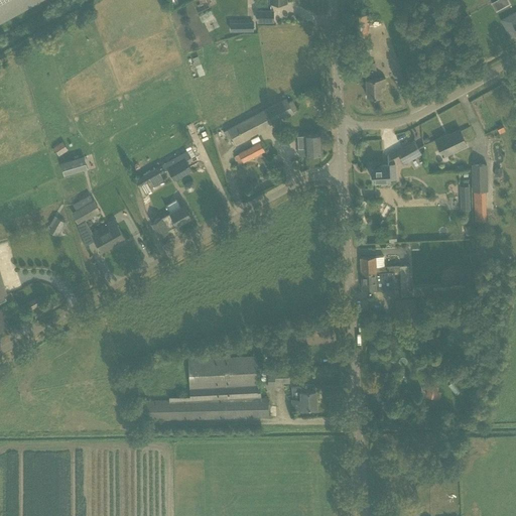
[(509,3),(506,0),(497,0),(492,3),(496,10),(509,3)]
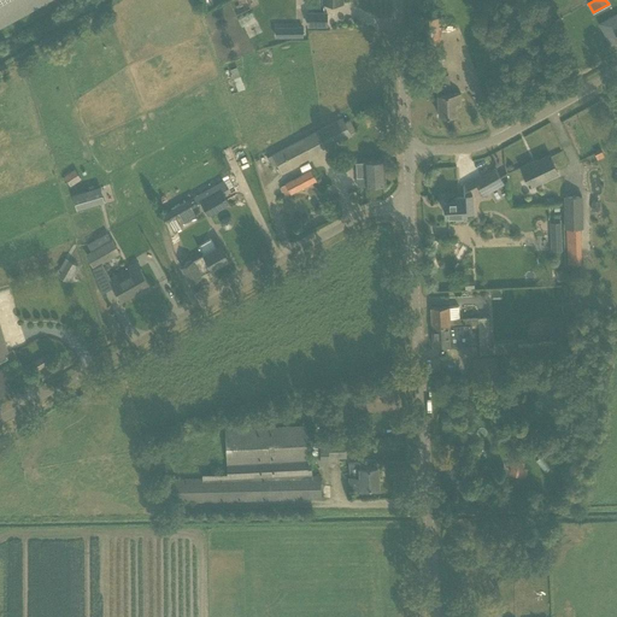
[(309,13),(309,27),(328,27),(328,12),(309,13)]
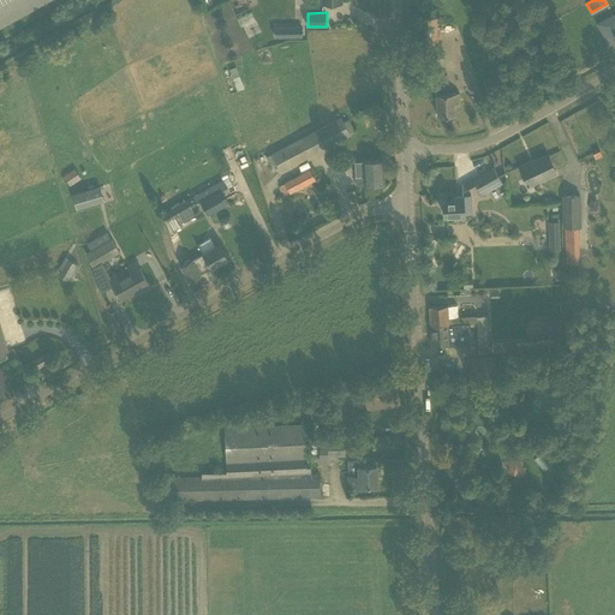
[(614,13),(598,24),(609,46),(614,42),(614,13)]
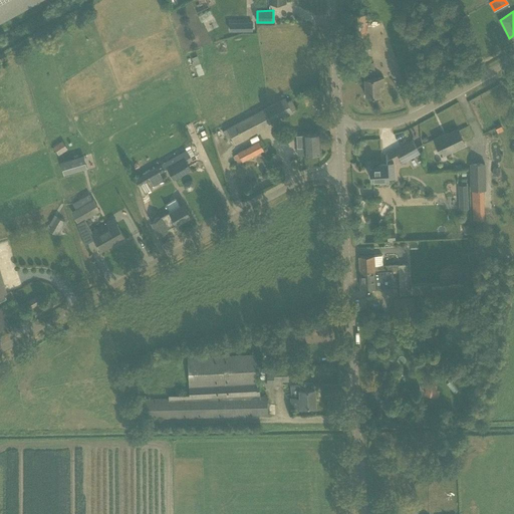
[(366,43),(365,15),(350,15),(351,43),(366,43)]
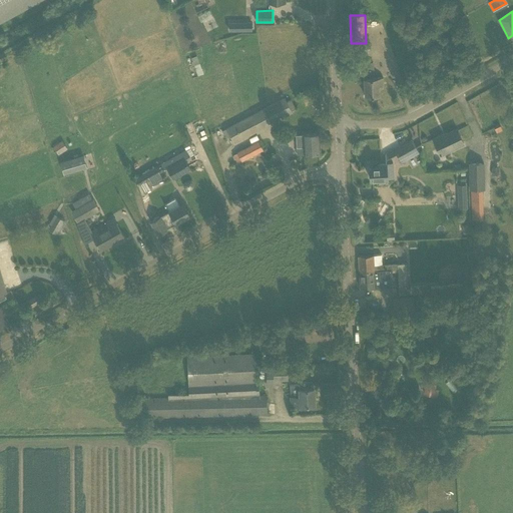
[(352,49),(353,71),(374,70),(373,62),(366,63),(366,48),(352,49)]
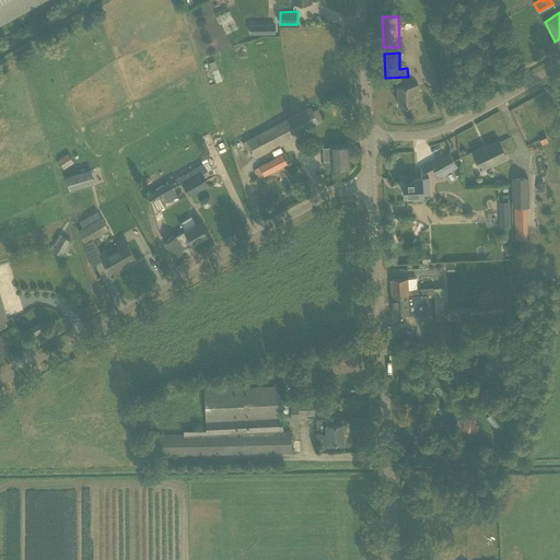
[(214,80),(220,79),(217,61),(210,62),(214,80)]
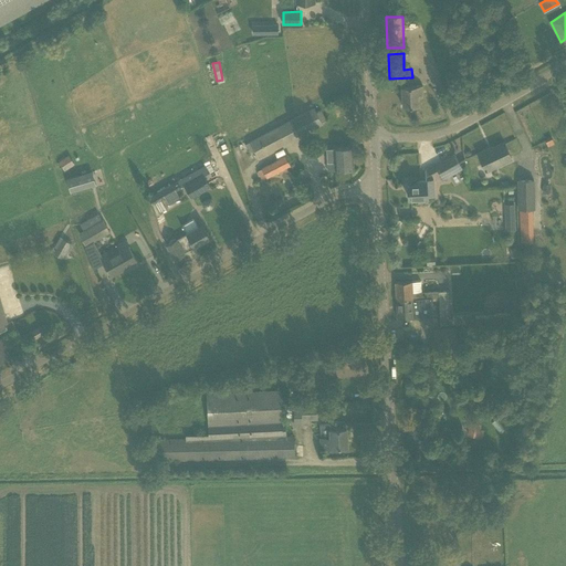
[(419,98),(423,98),(422,85),(401,87),(402,107),(419,106),(419,98)]
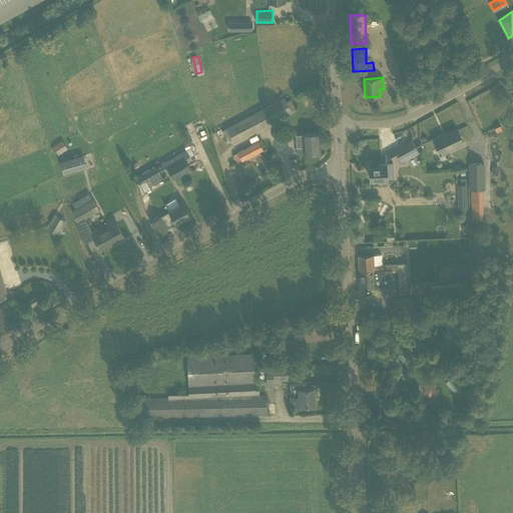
[(285,97),(264,108),(272,123),(293,111),(285,97)]
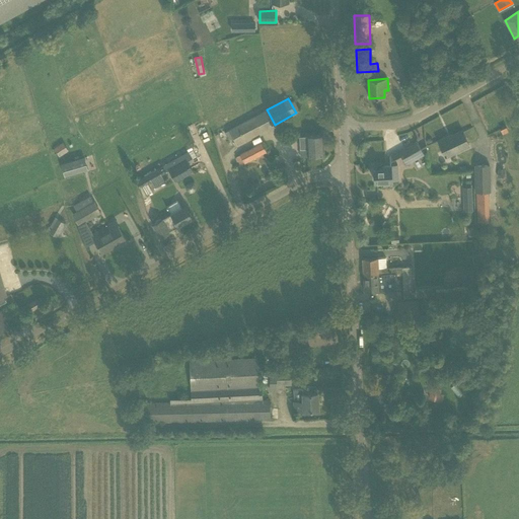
[(265,131),(255,116),(229,130),(237,145),(240,144),(265,131)]
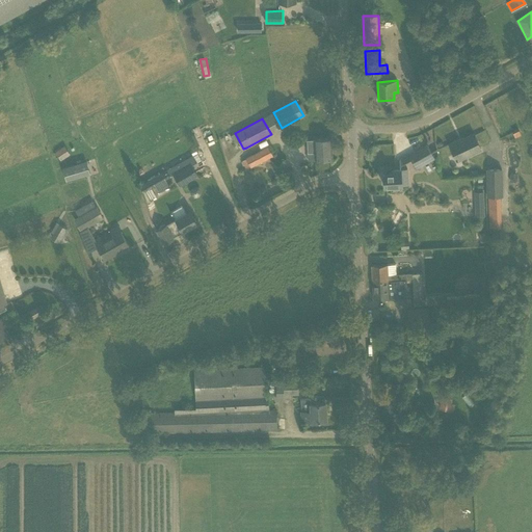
[(481,150),(478,143),(474,134),(459,140),(459,139),(449,144),(457,161),(481,150)]
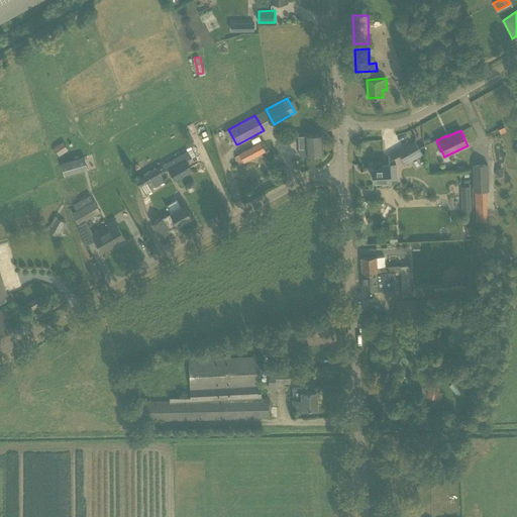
[(299,147),(300,156),(307,154),(307,156),(323,154),(321,134),(306,135),(307,146),(299,147)]
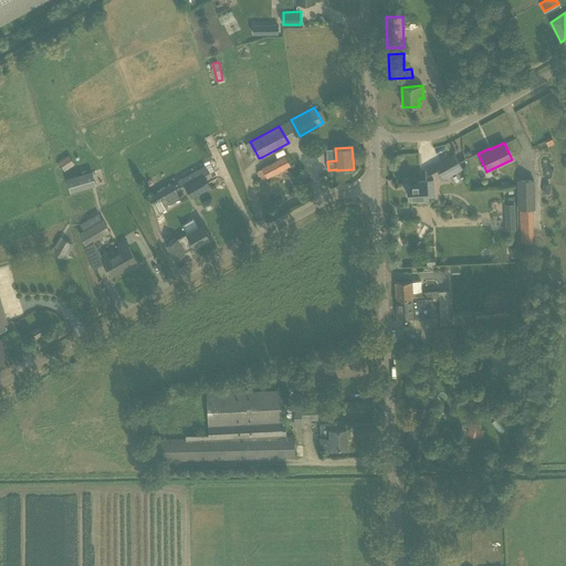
[(64,171),(75,165),(69,155),(59,161),(64,171)]
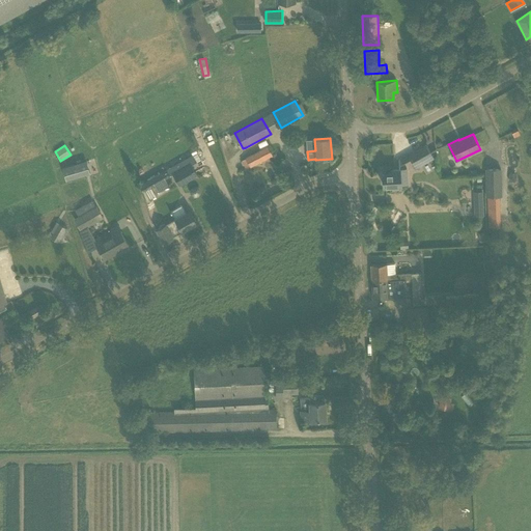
[(399,166),(410,160),(415,168),(434,159),(426,145),(399,161),(399,166)]
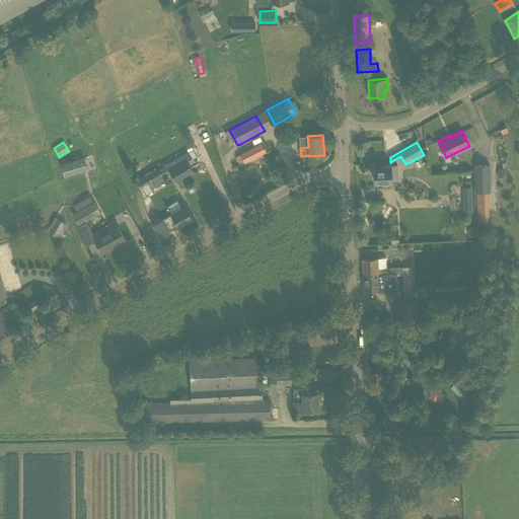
[(264,143),(235,154),(238,164),(268,153),(264,143)]
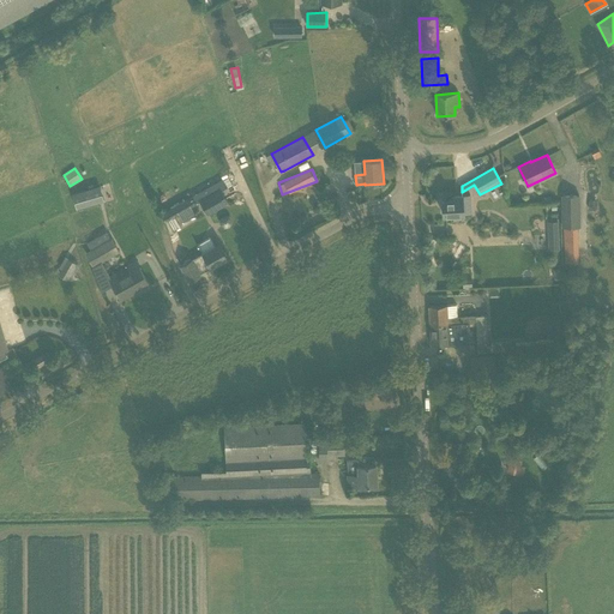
[(77,209),(104,200),(100,186),(72,194),(77,209)]
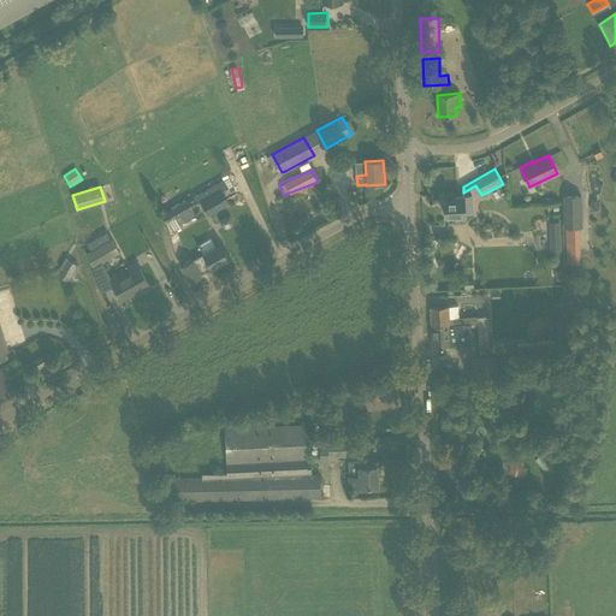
[(227,203),(223,193),(220,189),(200,200),(208,214),(227,203)]
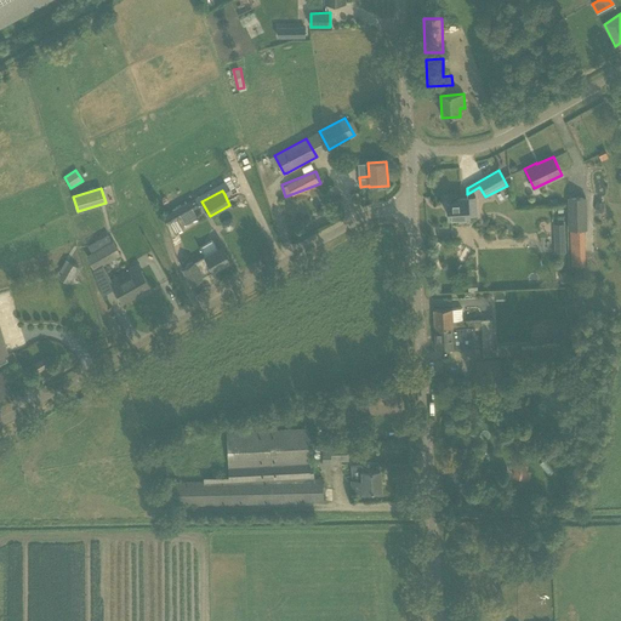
[(477,216),(476,209),(476,197),(457,198),(459,201),(448,201),(448,217),(477,216)]
